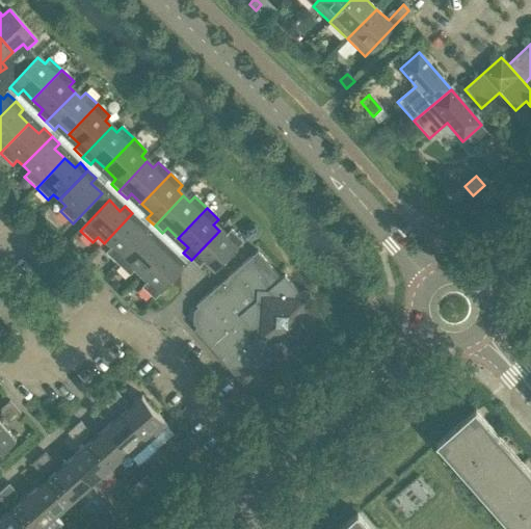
[(117,265),(145,235),(136,226),(140,220),(132,213),(104,243),(110,249),(105,254),(117,265)]
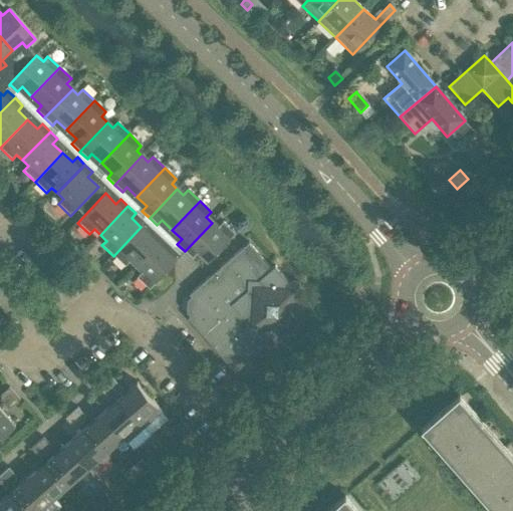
[(218,228),(212,223),(185,251),(192,259),(197,254),(207,264),(235,235),(223,223),(218,228)]
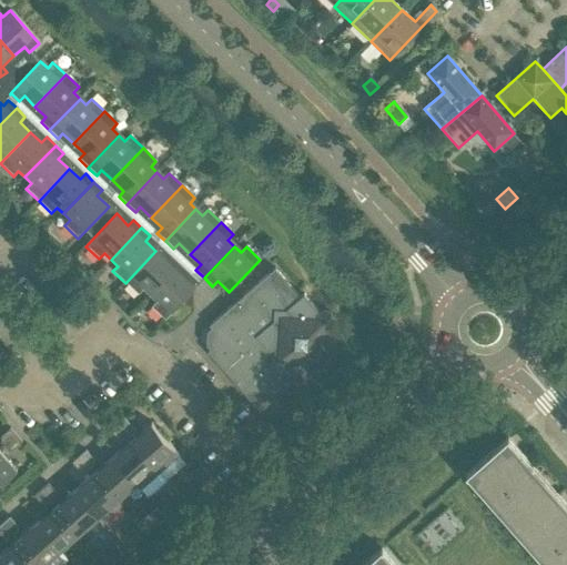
[(166,262),(155,251),(125,283),(138,295),(143,290),(150,296),(180,264),(172,256),(166,262)]
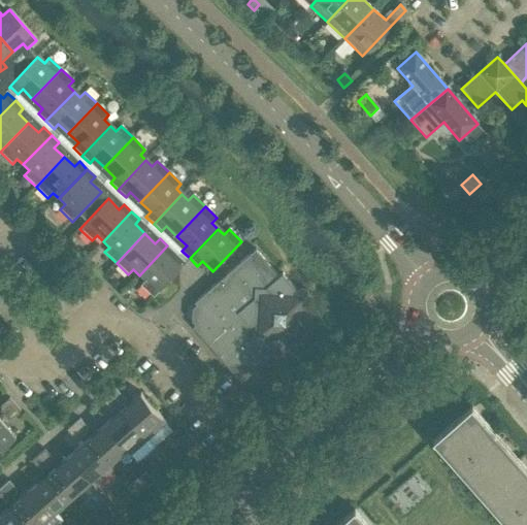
[(153,298),(182,268),(170,258),(175,253),(167,245),(139,275),(145,282),(140,286),(153,298)]
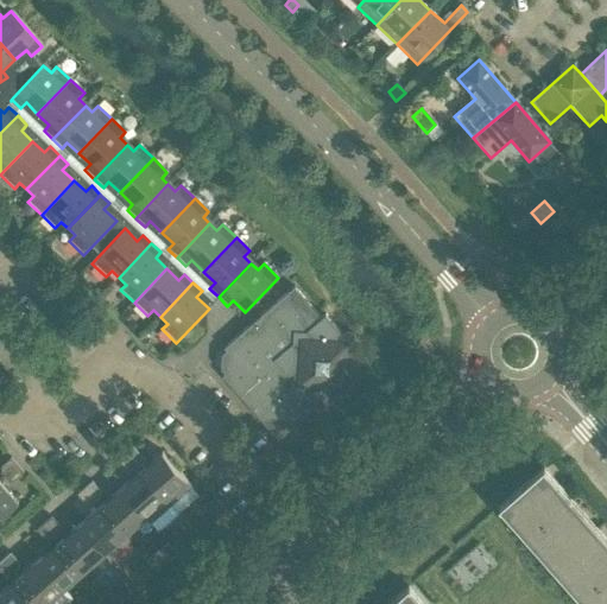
[(321,319),(293,288),(225,349),(229,355),(226,357),(225,369),(228,373),(222,377),(278,440),(316,408),(320,412),(339,395),(351,396),(352,385),(371,367),(354,348),(355,336),(342,335),(326,316),(321,319)]
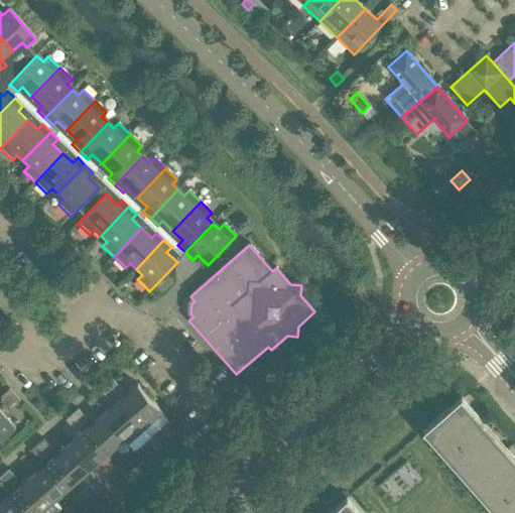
[(116,396),(119,393),(120,389),(112,380),(107,385),(116,396)]
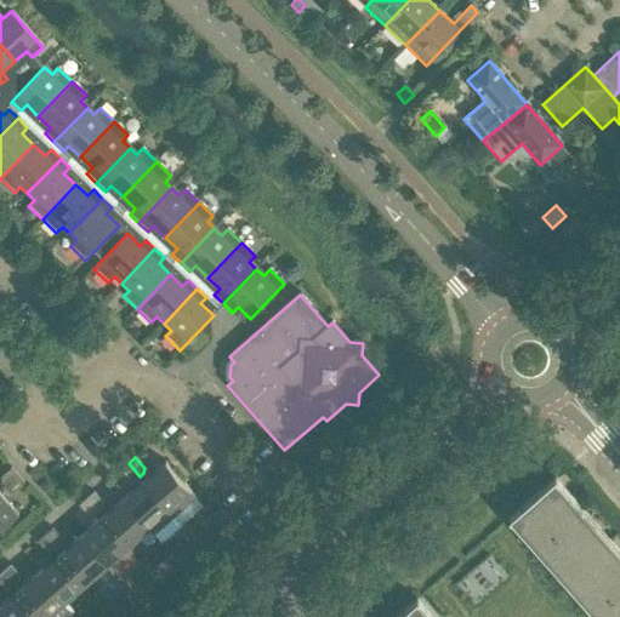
[(135,481),(140,476),(129,463),(120,470),(129,480),(135,481)]
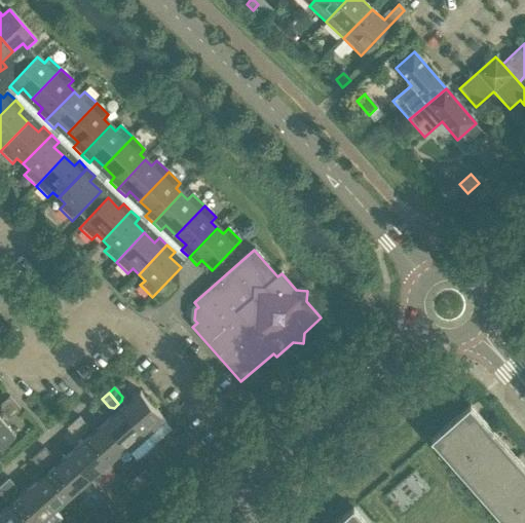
[(148,438),(165,422),(141,393),(122,409),(148,438)]
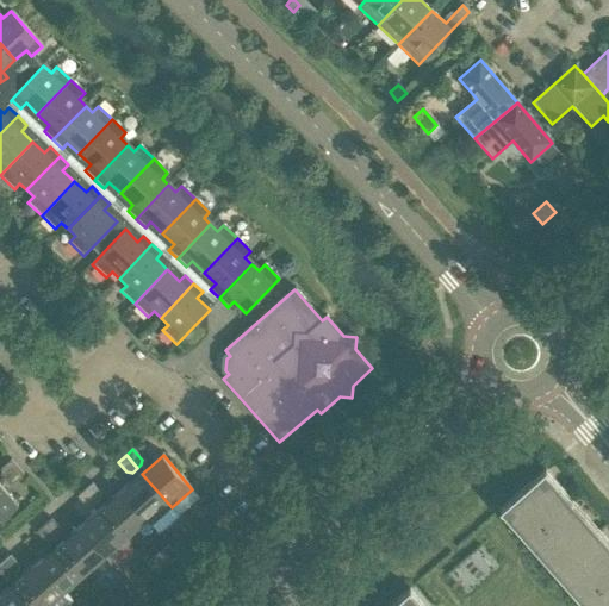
[(5,479),(17,468),(11,461),(1,469),(0,474),(5,479)]
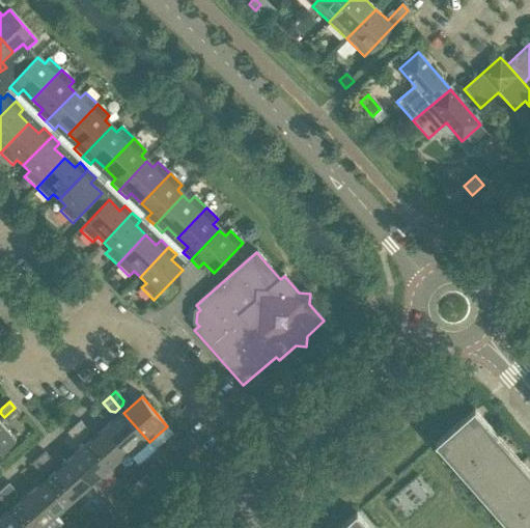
[(11,422),(21,414),(15,408),(4,417),(7,421),(11,422)]
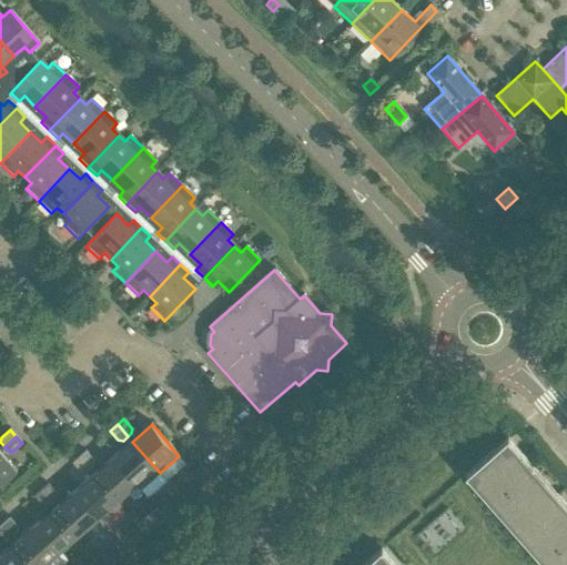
[(533,474),(518,457),(520,455),(508,442),(510,440),(509,439),(467,475),(468,476),(474,473),(502,505),(533,474)]
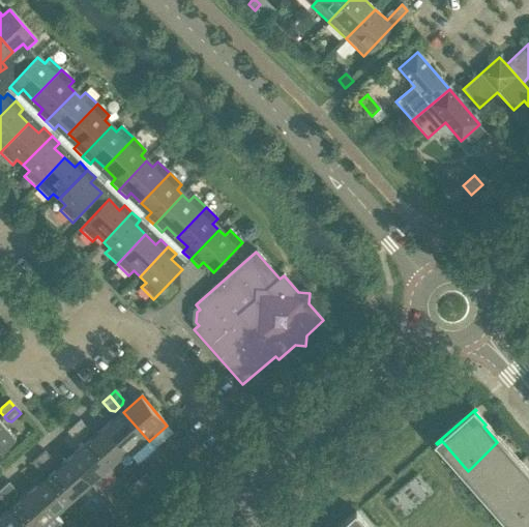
[(131,458),(149,441),(123,412),(106,428),(127,452),(126,452),(131,458)]
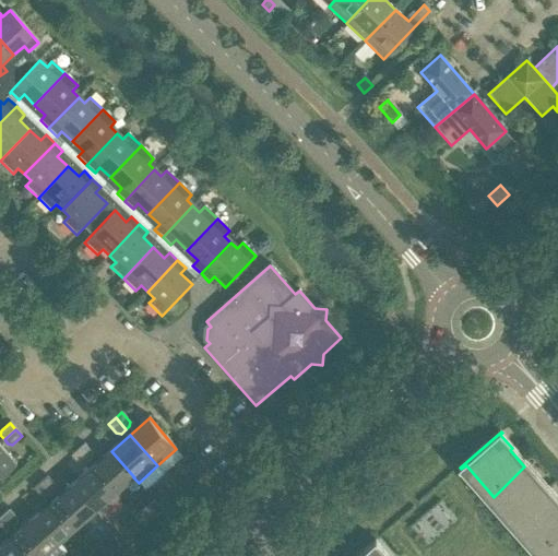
[(0,477),(16,463),(0,445),(0,477)]
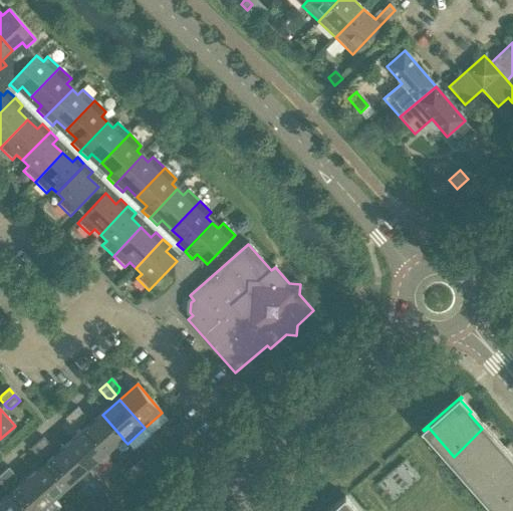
[(80,425),(84,422),(84,418),(77,409),(71,415),(80,425)]
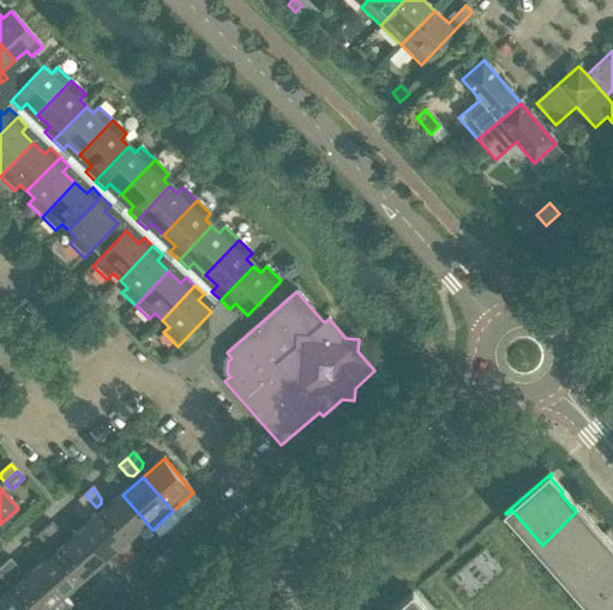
[(91,512),(96,507),(85,495),(78,501),(86,511),(91,512)]
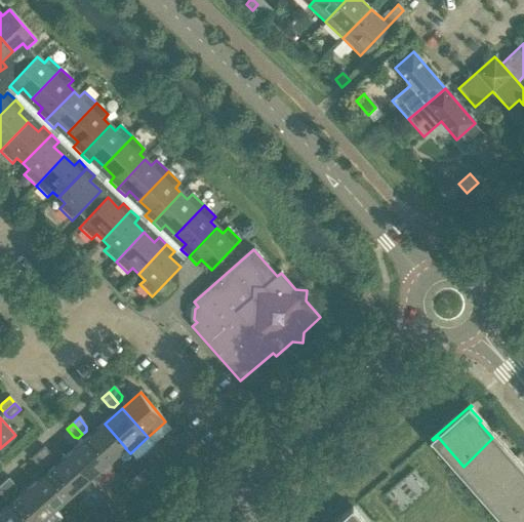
[(108,464),(109,464),(125,448),(126,448),(105,424),(86,439),(108,464)]
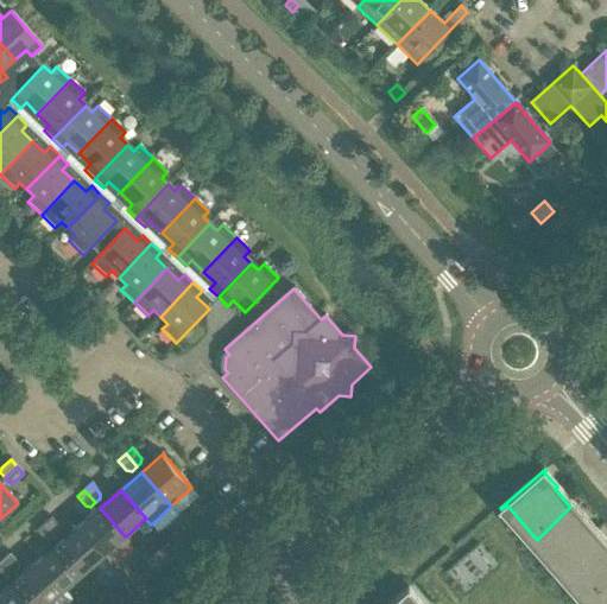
[(214,520),(225,510),(215,500),(204,509),(214,520)]
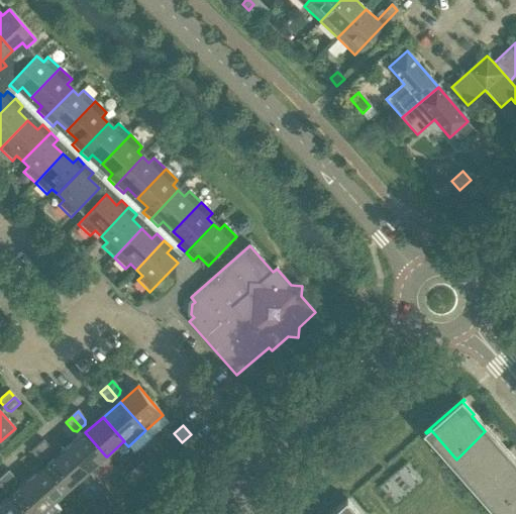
[(494,442),(485,431),(456,459),(483,489),(515,461),(496,439),(494,442)]
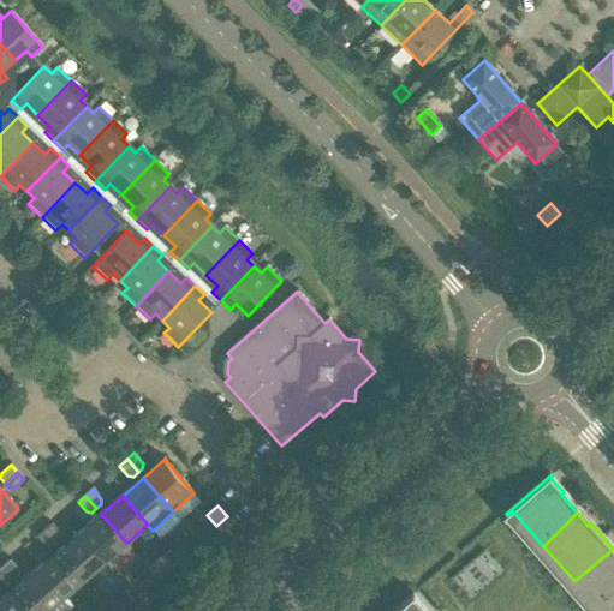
[(126,543),(101,514),(81,532),(106,561),(111,567),(132,547),(127,543),(126,543)]
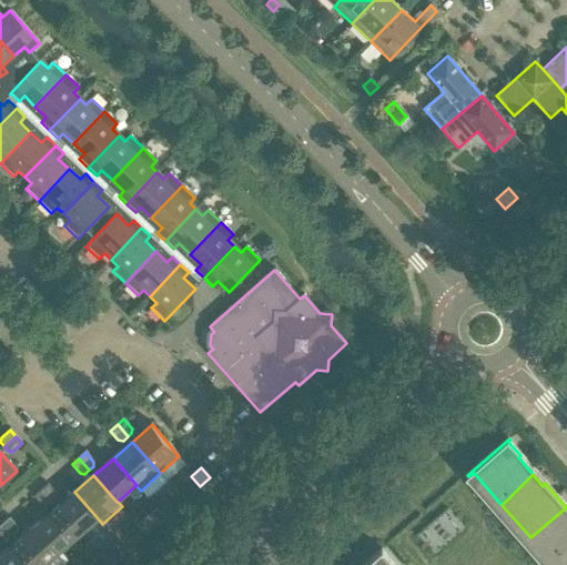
[(51,503),(56,500),(56,495),(48,485),(41,491),(51,503)]
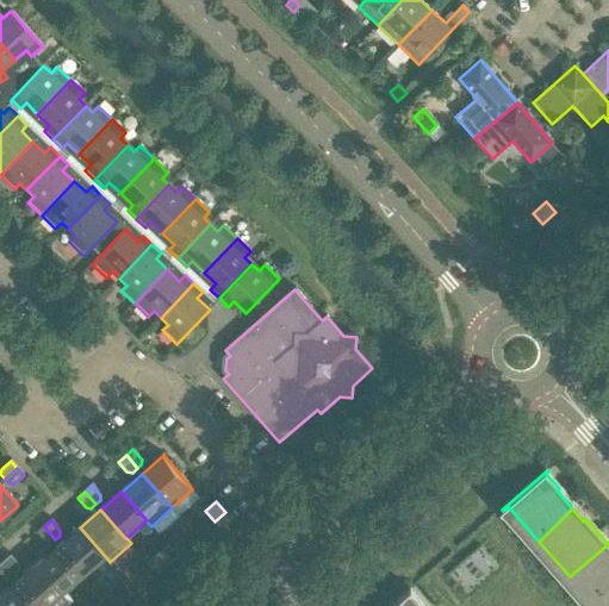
[(210,528),(205,523),(199,530),(203,533),(210,528)]
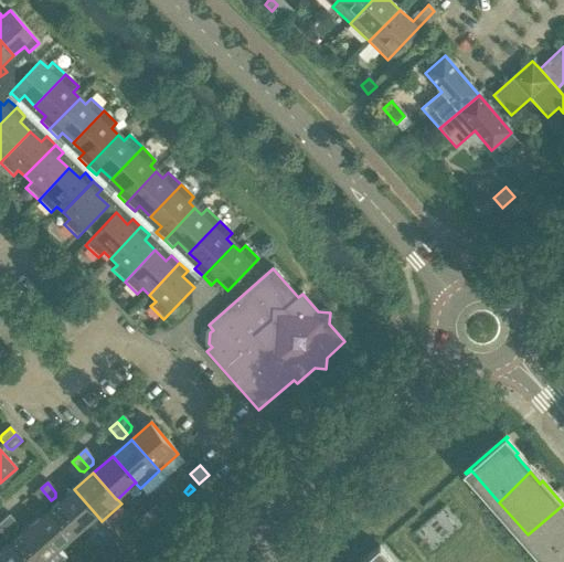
[(46,505),(51,500),(41,488),(34,495),(42,504),(46,505)]
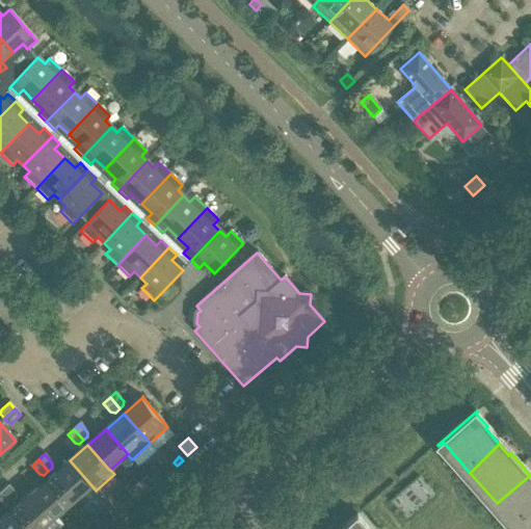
[(75,500),(91,485),(70,460),(52,475),(75,500)]
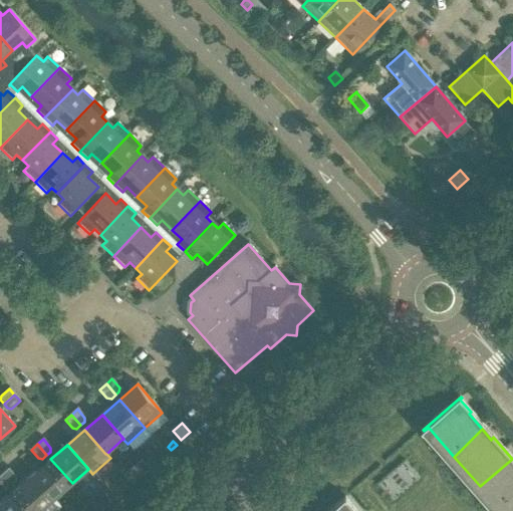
[(150,469),(157,463),(148,452),(141,458),(150,469)]
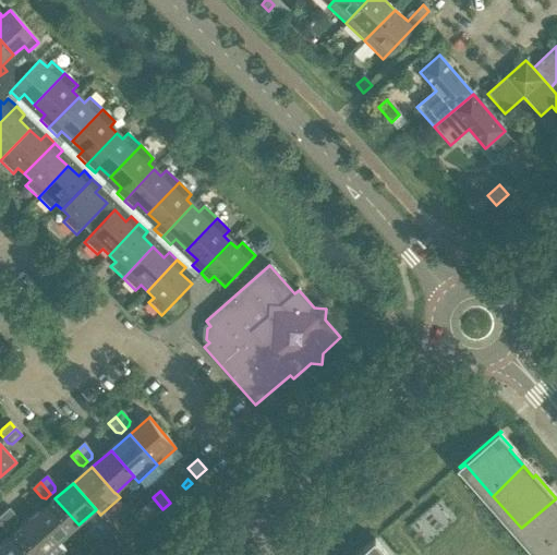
[(59,542),(79,525),(55,498),(36,516),(59,542)]
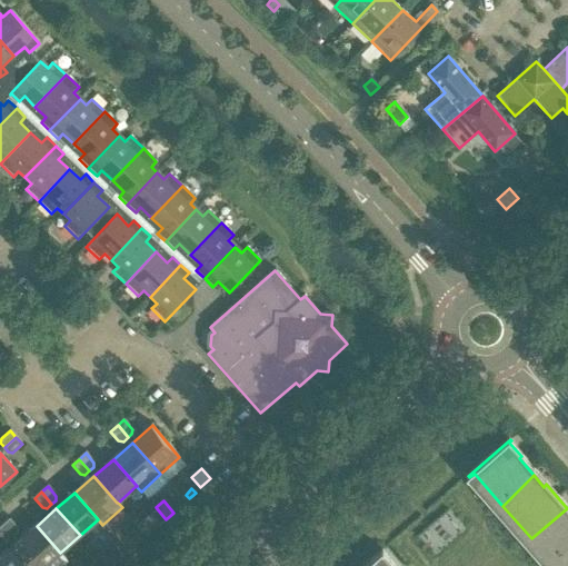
[(567,565),(567,509),(567,508),(531,538),(554,565),(567,565)]
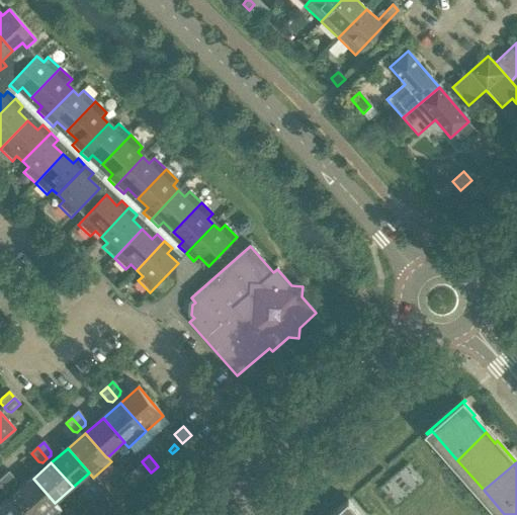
[(8,473),(2,479),(12,489),(16,486),(16,482),(8,473)]
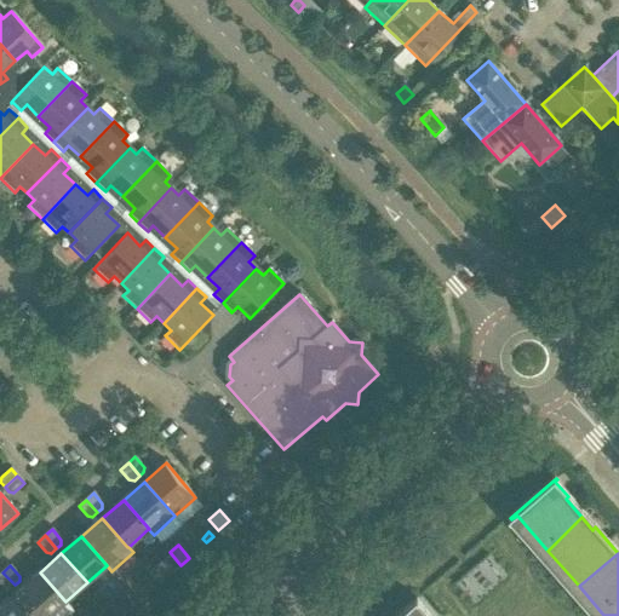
[(3,573),(0,575),(0,583),(5,588),(12,597),(0,606),(0,612),(3,615),(41,615),(19,591),(15,585),(3,573)]
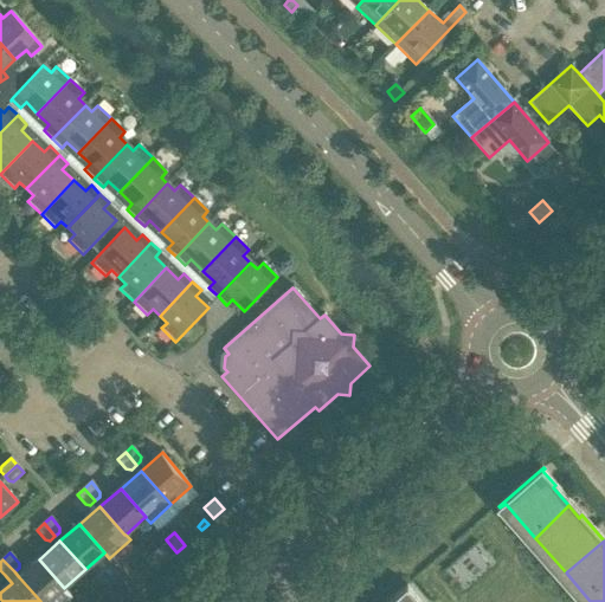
[(49,601),(64,588),(39,560),(19,577),(40,601),(49,601)]
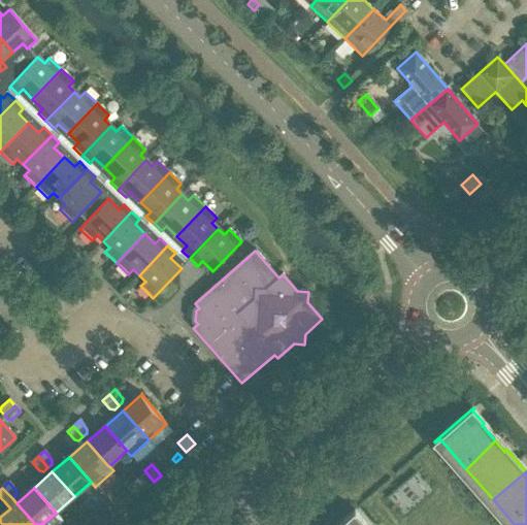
[(360,524),(353,516),(357,513),(356,511),(339,524),(360,524)]
